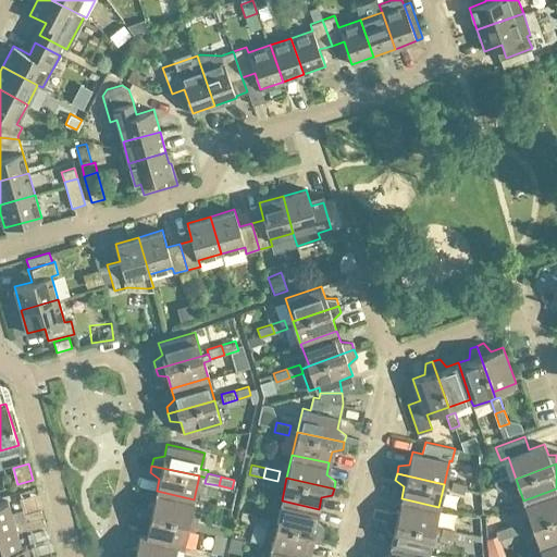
[(494,482),(497,491),(510,486),(507,478),(494,482)]
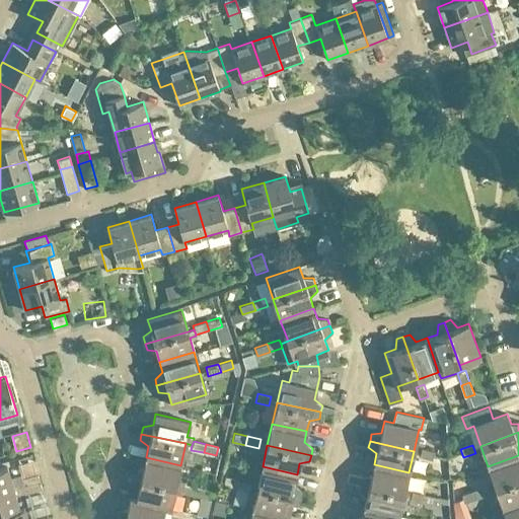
[(422,448),(420,457),(432,459),(434,451),(422,448)]
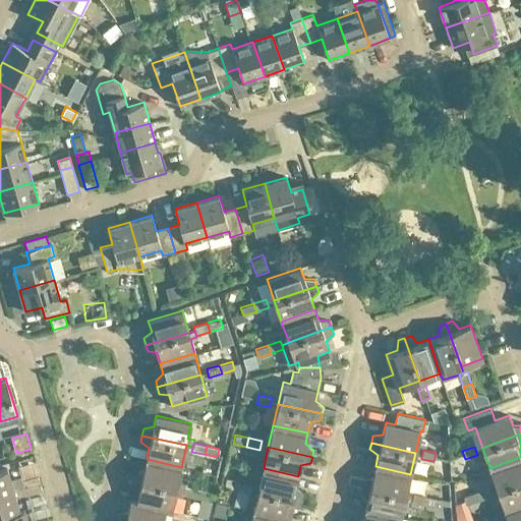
[(520,480),(520,457),(489,468),(498,489),(520,480)]
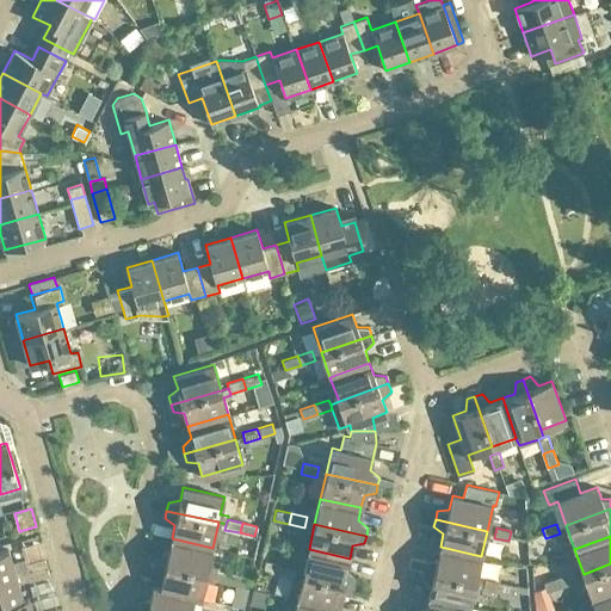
[(155,561),(216,574),(217,569),(217,567),(209,565),(213,548),(172,538),(168,550),(156,553),(155,561)]
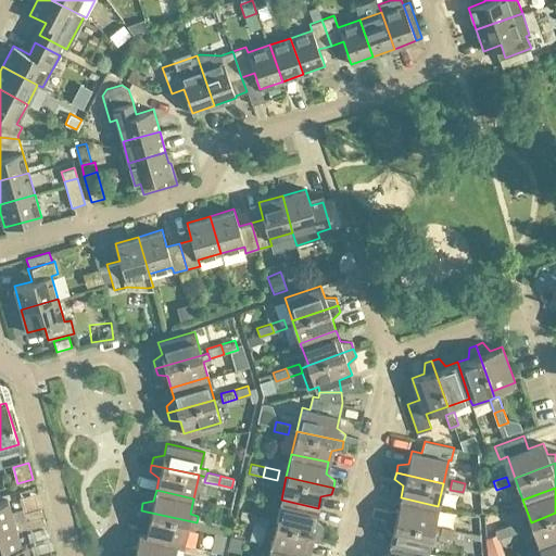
[(388,510),(386,518),(432,529),(440,530),(441,526),(433,527),(438,506),(401,497),(399,509),(388,510)]
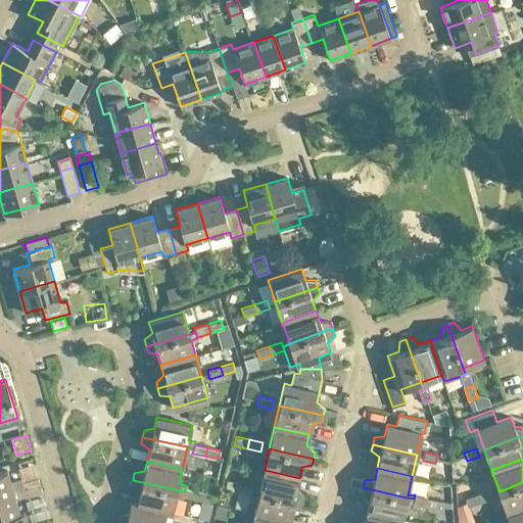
[(10,482),(7,470),(0,472),(0,496),(22,490),(20,482),(22,482),(21,478),(10,482)]
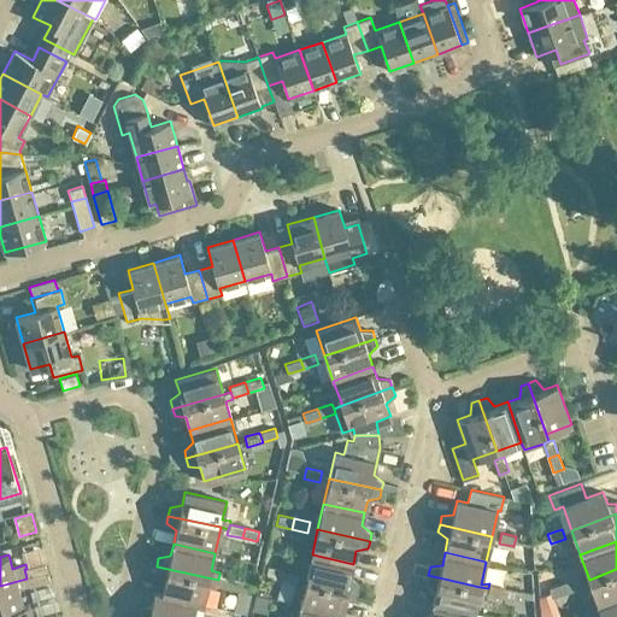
[(350,576),(353,564),(312,554),(306,580),(358,592),(359,583),(350,576)]
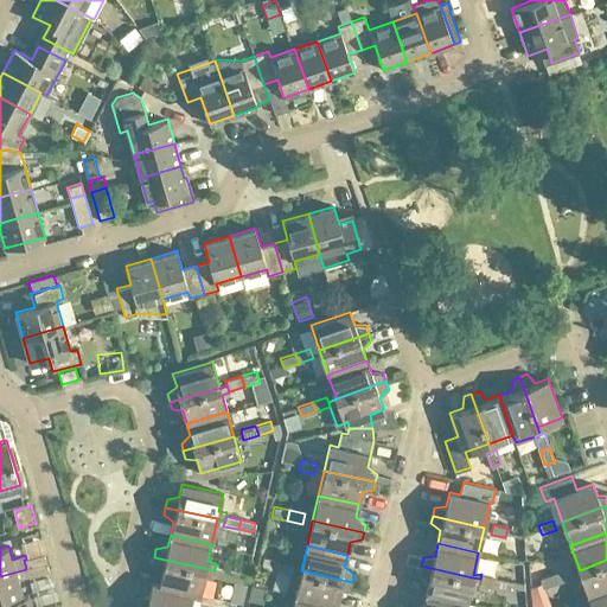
[(261,567),(276,570),(279,560),(263,556),(261,567)]
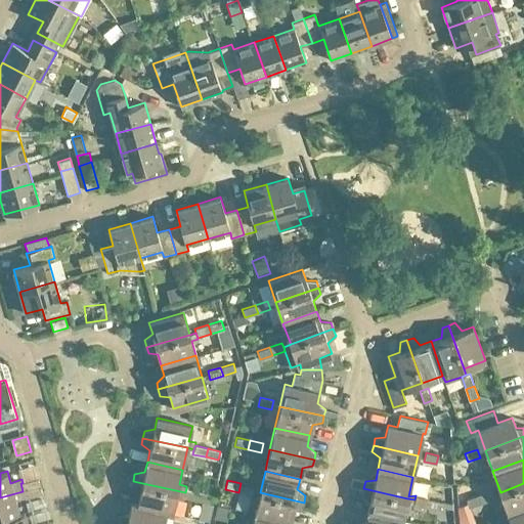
[(197,499),(198,495),(199,491),(186,488),(185,492),(133,481),(131,487),(139,493),(137,504),(137,505),(166,511),(166,512),(172,513),(175,497),(183,499),(183,497),(197,499)]
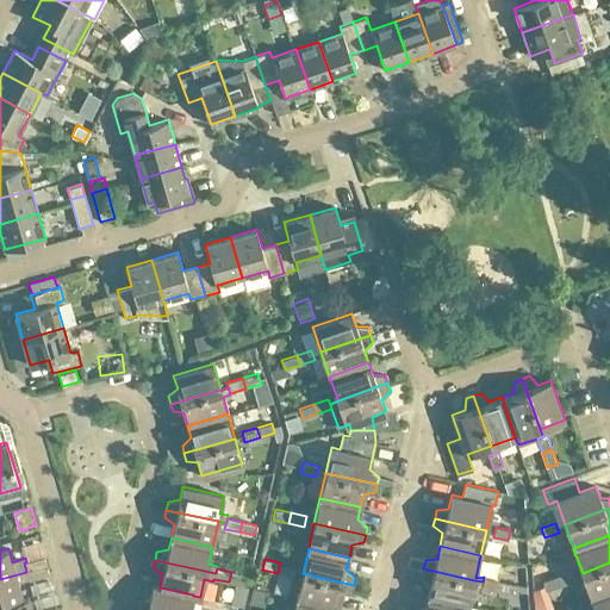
[(296,567),(280,562),(278,573),(293,577),(296,567)]
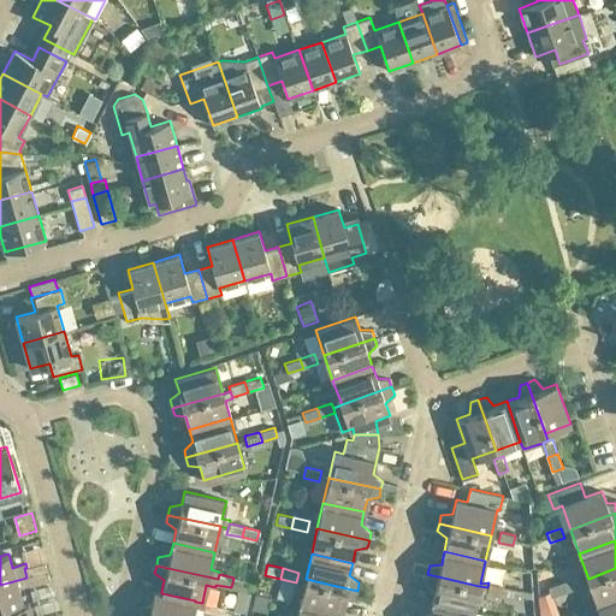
[(615,596),(615,568),(588,579),(597,603),(615,596)]
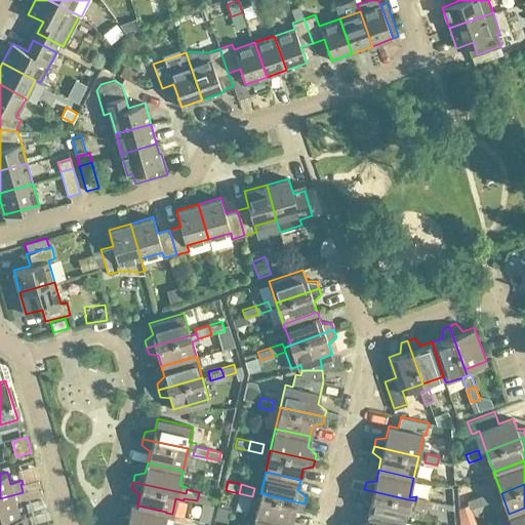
[(40,487),(23,492),(0,498),(0,521),(19,516),(19,514),(15,500),(25,498),(25,499),(42,494),(40,487)]
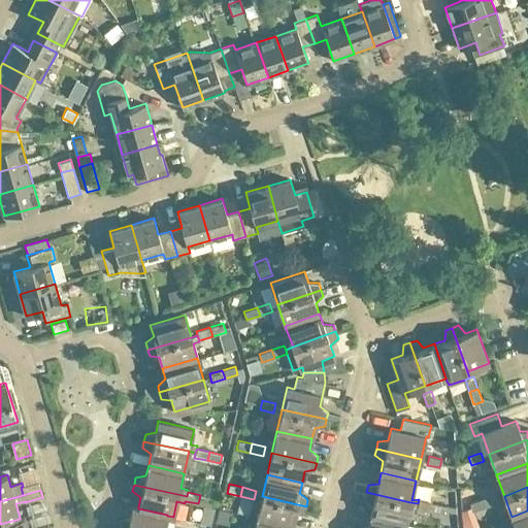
[(406,524),(410,505),(417,508),(418,503),(410,502),(366,492),(365,499),(373,504),(370,516),(406,524)]
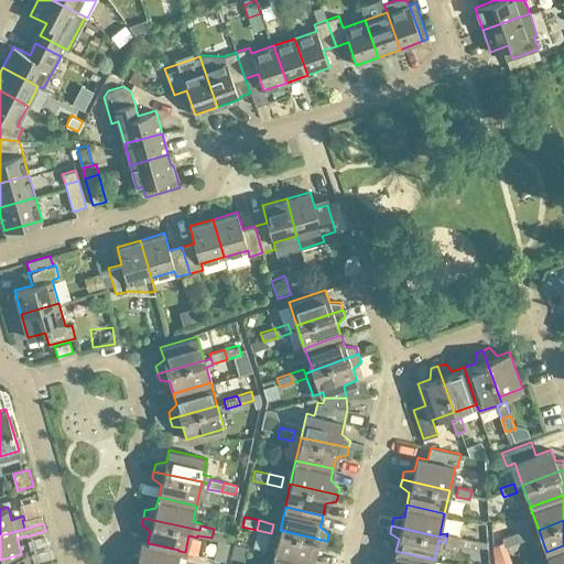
[(529,528),(516,532),(519,542),(532,537),(529,528)]
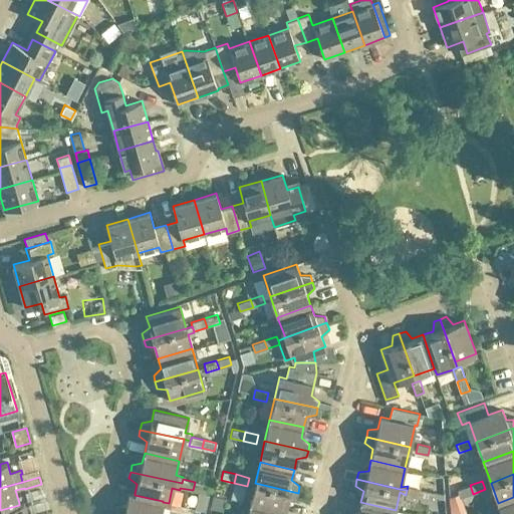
[(206,493),(207,484),(195,482),(194,486),(193,490),(206,493)]
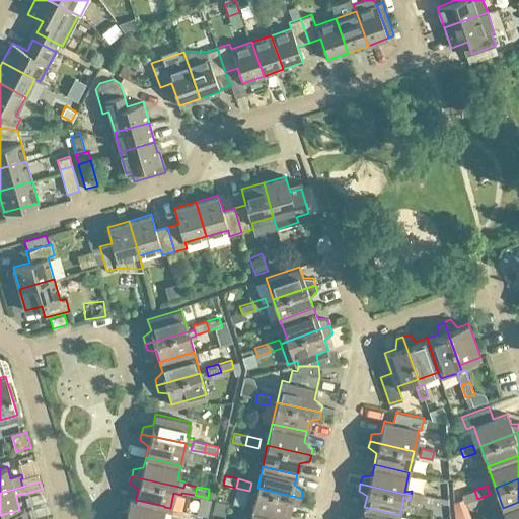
[(299,504),(301,498),(257,488),(252,509),(287,517),(290,506),(299,504)]
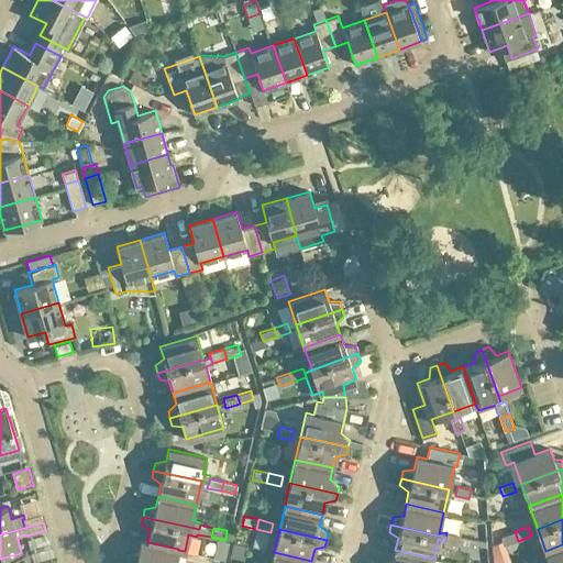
[(506,544),(518,541),(515,531),(500,536),(501,540),(504,545),(506,544)]
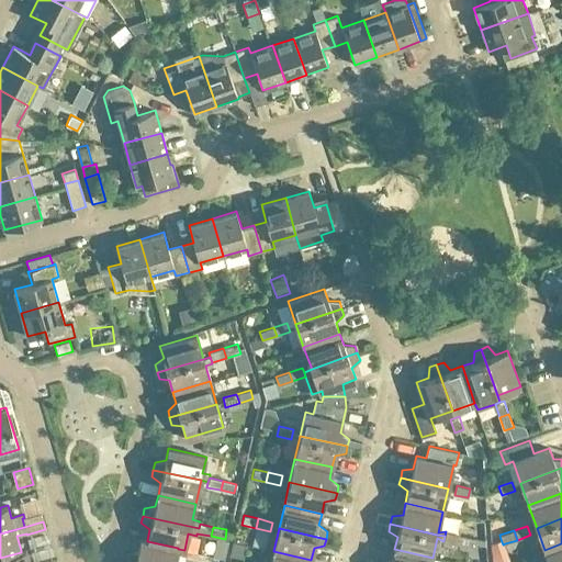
[(458,544),(460,535),(446,531),(445,536),(444,541),(458,544)]
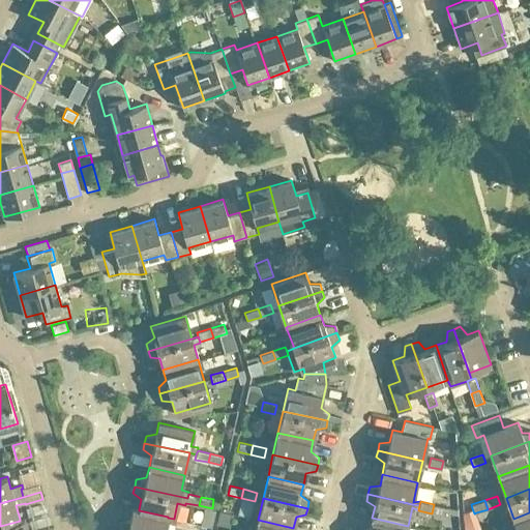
[(505,503),(493,508),(500,526),(512,522),(505,503)]
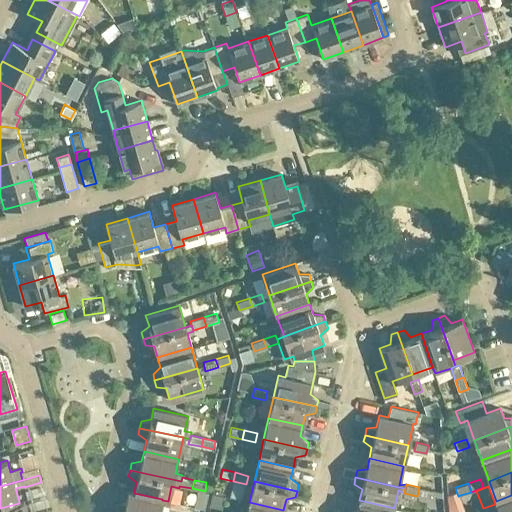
[(430,499),(431,494),(432,490),(419,487),(417,496),(430,499)]
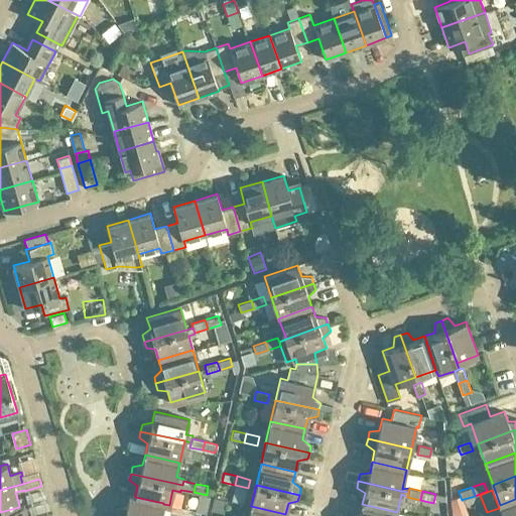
[(115,515),(121,515),(160,515),(163,504),(163,503),(135,497),(135,496),(129,495),(127,506),(117,508),(115,515)]
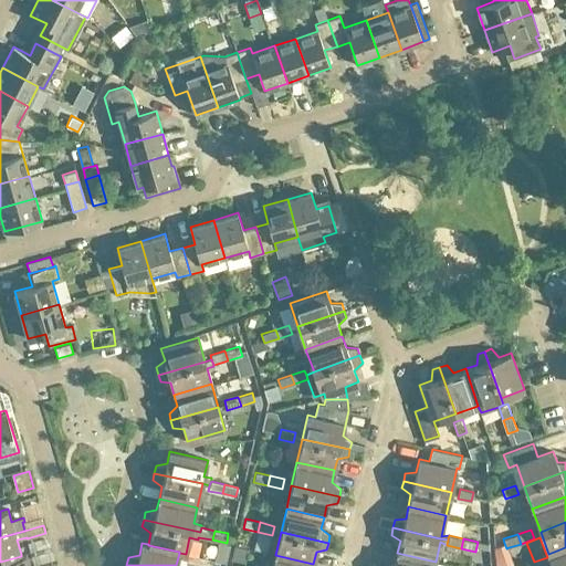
[(504,543),(495,547),(496,561),(512,555),(509,547),(506,548),(504,543)]
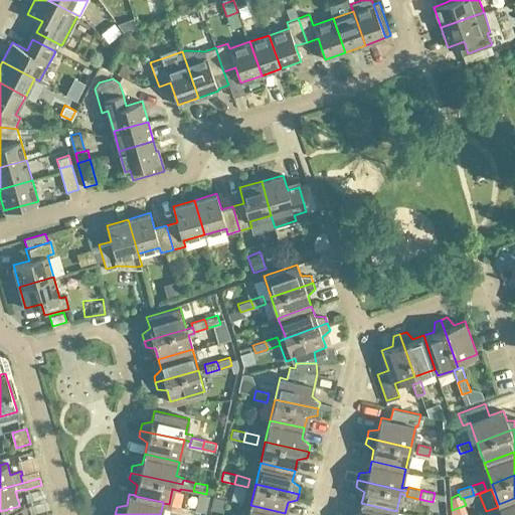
[(514,514),(514,498),(499,504),(502,514),(514,514)]
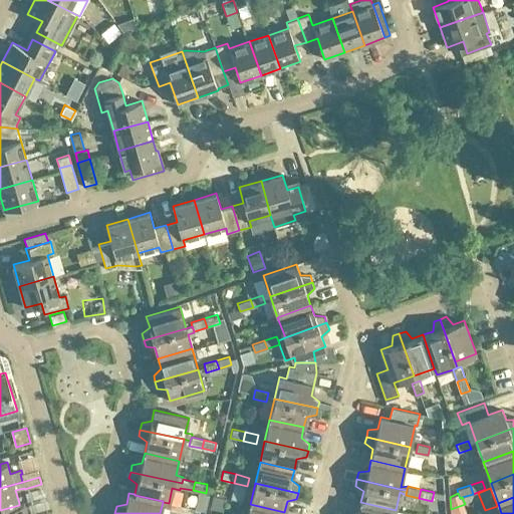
[(0,513),(49,513),(49,510),(35,513),(26,513),(24,502),(19,503),(19,505),(0,510),(0,513)]
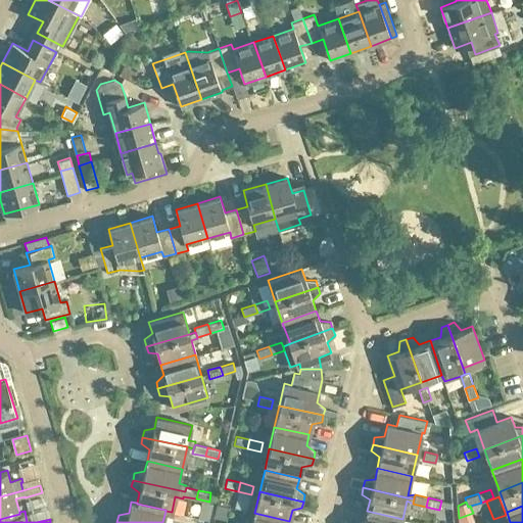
[(357,522),(412,522),(413,522),(401,519),(402,519),(367,511),(365,522),(357,522)]
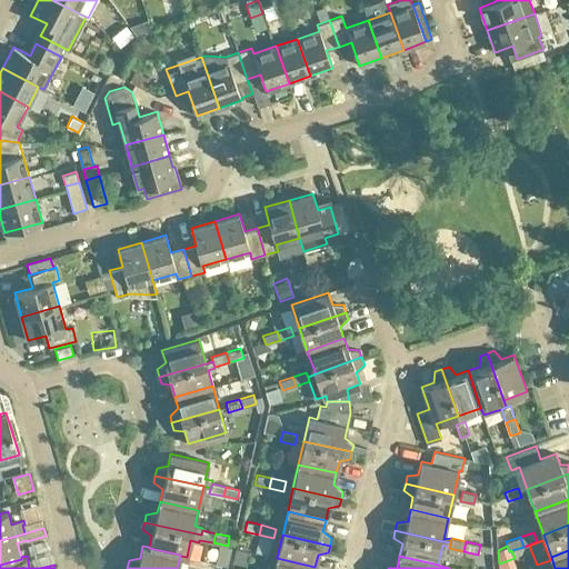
[(313,568),(315,567),(277,558),(273,568),(313,568)]
